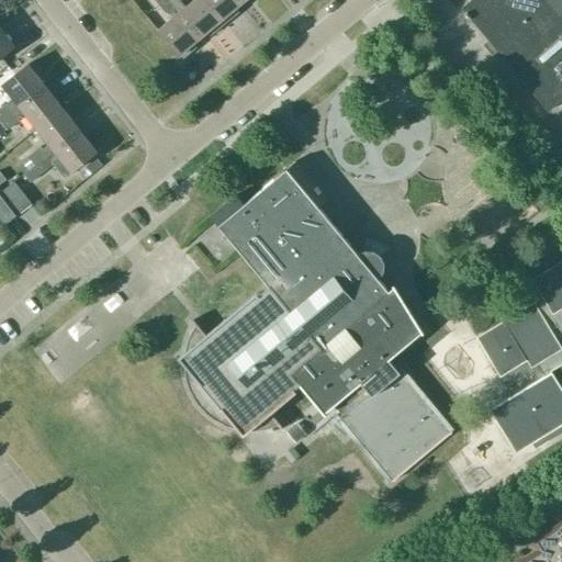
[(193,43),(200,37),(169,0),(155,0),(166,12),(168,10),(172,17),(157,30),(170,45),(168,47),(179,62),(197,46),(193,43)]
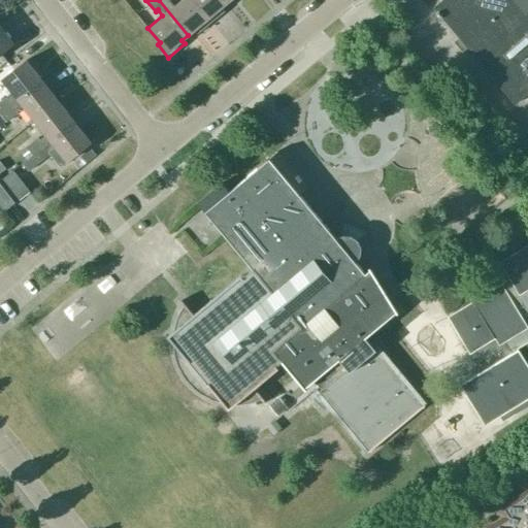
[(159,0),(188,35),(195,29),(198,33),(209,23),(190,0),(180,0),(173,6),(169,0),(168,0),(159,0)]
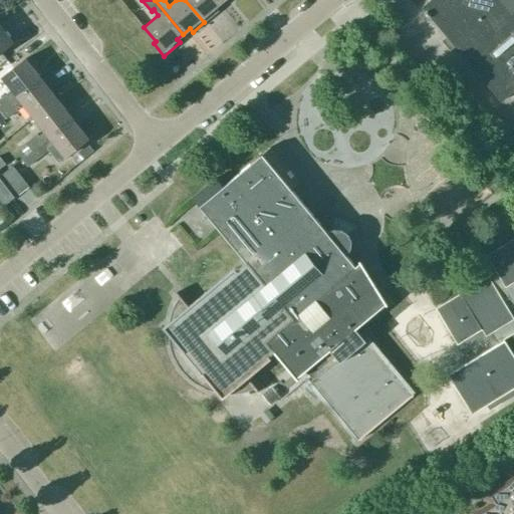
[(185,0),(204,22),(219,10),(216,6),(221,2),(220,0),(185,0)]
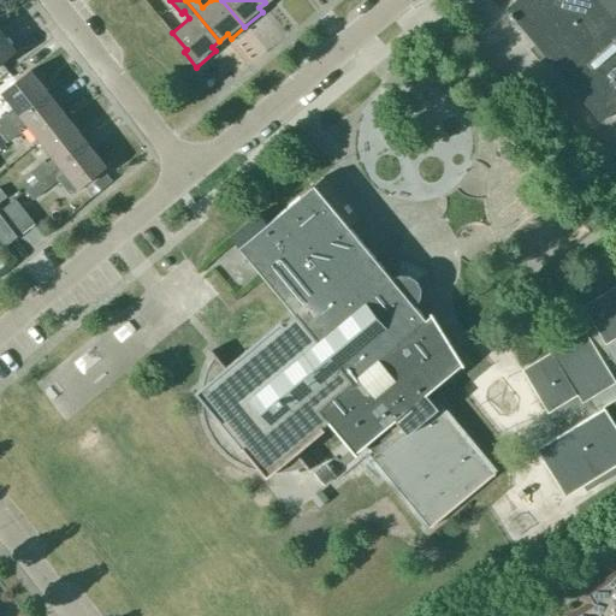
[(600,122),(615,108),(615,0),(514,0),(505,7),(510,13),(508,15),(513,21),(515,18),(535,45),(532,48),(538,57),(543,52),(600,122)]
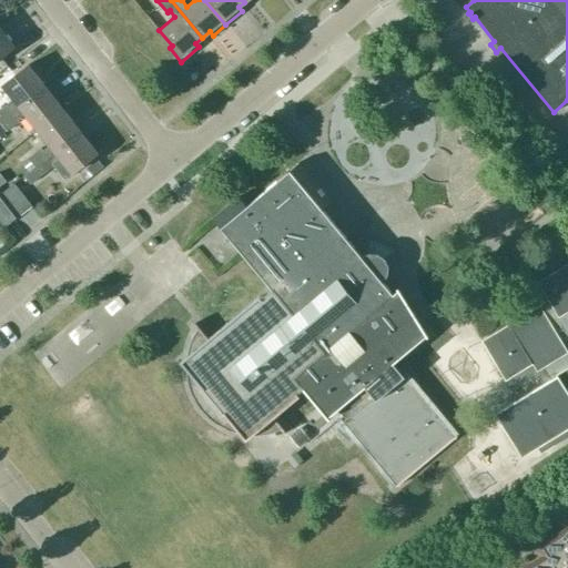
[(0,56),(13,46),(0,28),(0,56)]
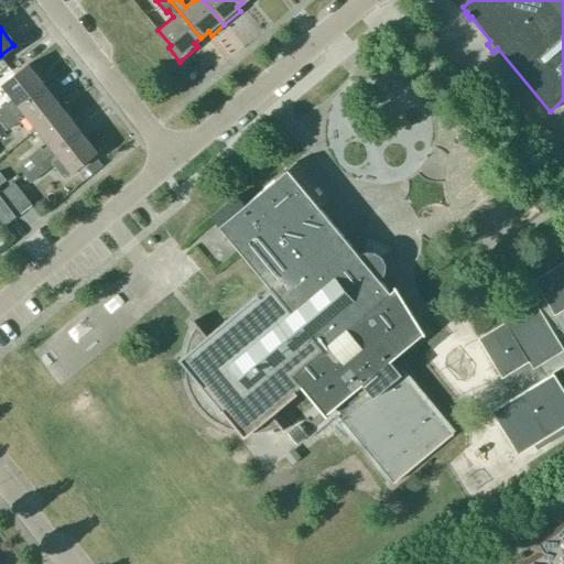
[(6,104),(0,107),(0,121),(45,86),(28,64),(1,85),(13,100),(8,106),(6,104)]
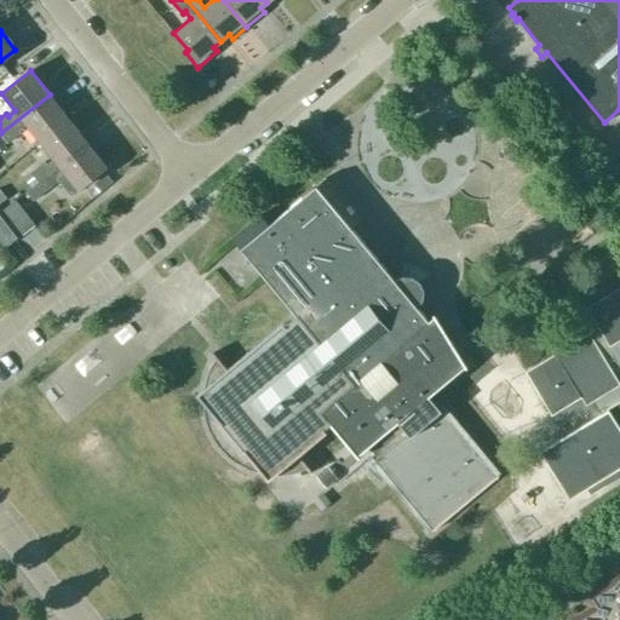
[(532,92),(544,107),(555,97),(541,82),(532,92)]
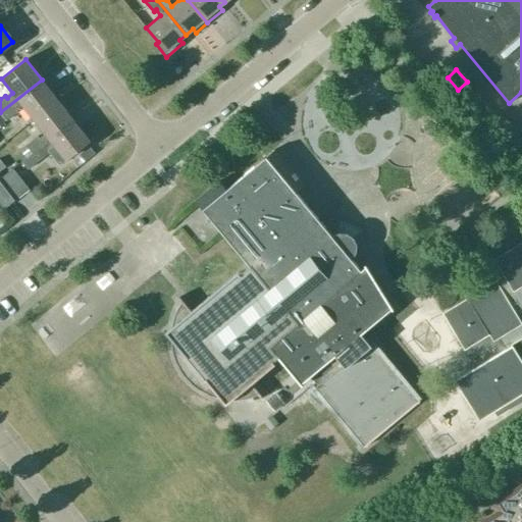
[(42,80),(0,112),(6,120),(17,111),(15,109),(21,104),(33,118),(57,99),(42,80)]
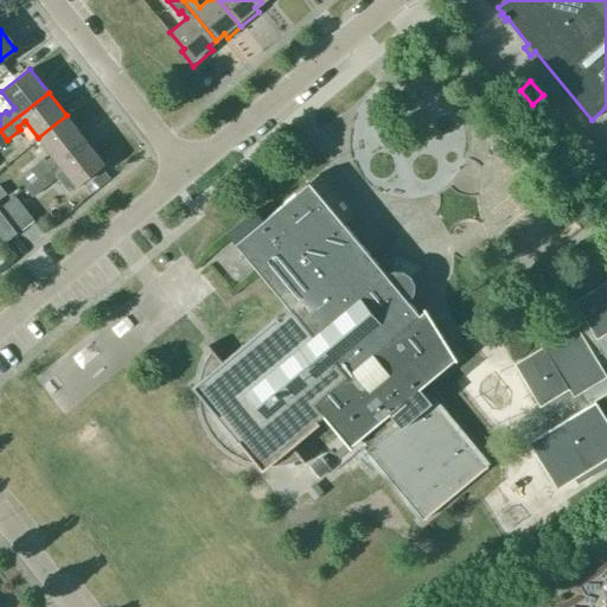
[(43,158),(30,168),(37,177),(85,139),(66,115),(38,138),(52,155),(45,160),(43,158)]
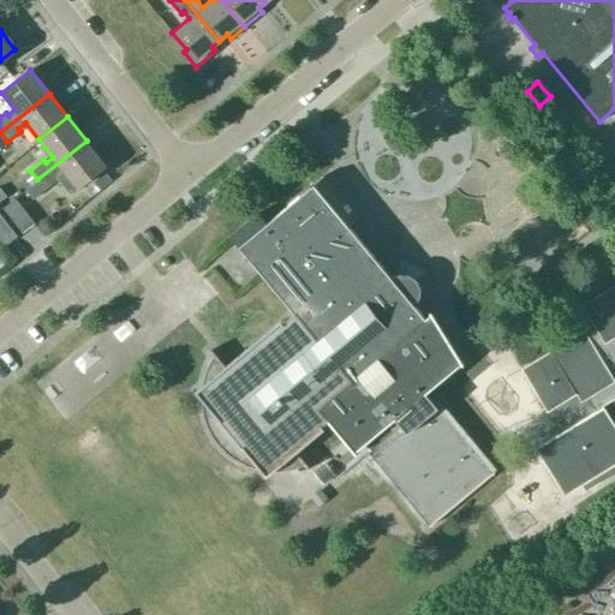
[(87,141),(37,179),(45,189),(58,179),(70,193),(77,187),(106,165),(87,141)]
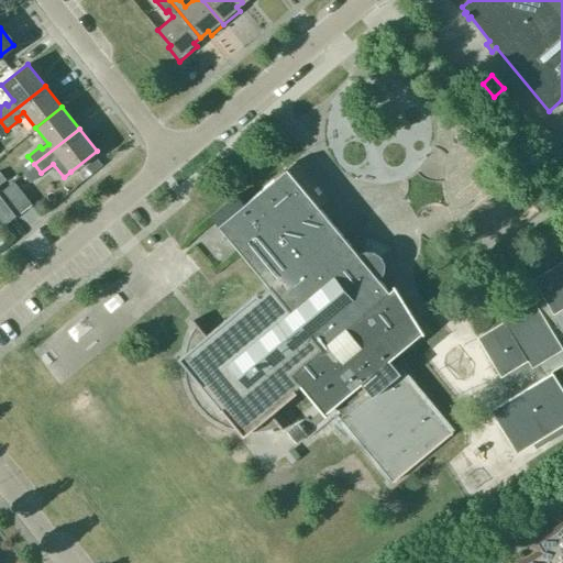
[(296,161),(244,203),(236,195),(210,216),(269,286),(258,295),(256,293),(206,334),(194,320),(191,321),(196,327),(191,333),(188,340),(185,352),(178,357),(185,365),(186,375),(188,384),(190,390),(194,397),(198,404),(206,412),(212,417),(219,422),(224,424),(231,427),(238,428),(243,435),(251,430),(252,430),(257,430),(264,429),(269,428),(278,426),(282,430),(284,428),(271,414),(296,392),(294,389),(300,385),(326,416),(327,415),(326,414),(330,409),(333,406),(338,411),(332,415),(333,416),(337,414),(392,481),(388,483),(389,484),(453,431),(455,429),(455,428),(454,429),(452,431),(396,364),(399,361),(398,360),(394,364),(389,360),(423,331),(378,278),(383,273),(384,264),(381,256),(392,247),(363,238),(365,251),(359,254),(319,206),(328,198),(296,161)]
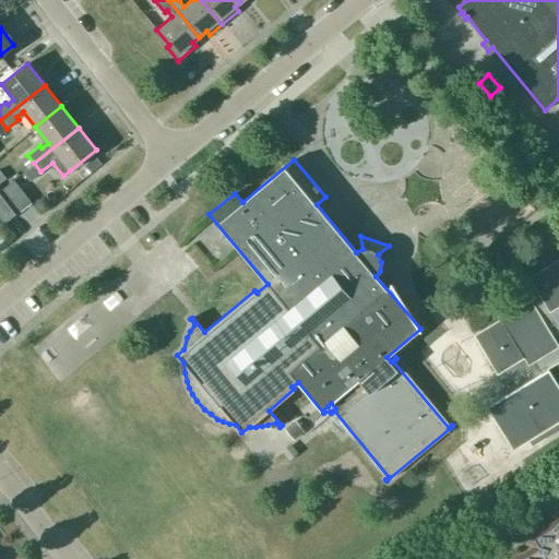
[(14,180),(3,188),(21,211),(31,202),(14,180)]
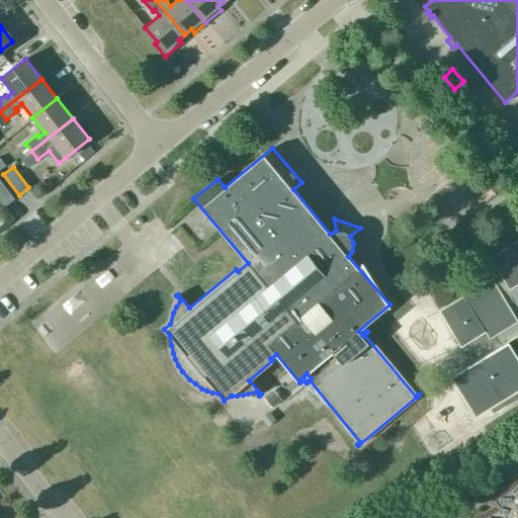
[(38,196),(48,183),(39,178),(30,191),(38,196)]
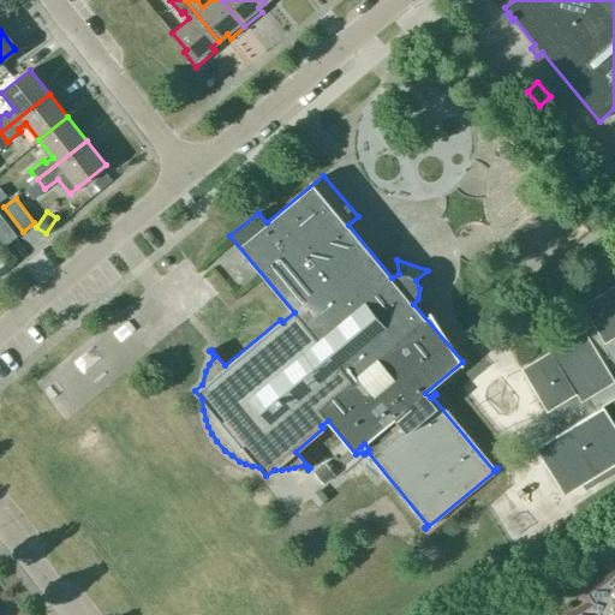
[(0,214),(0,238),(5,245),(17,236),(0,214)]
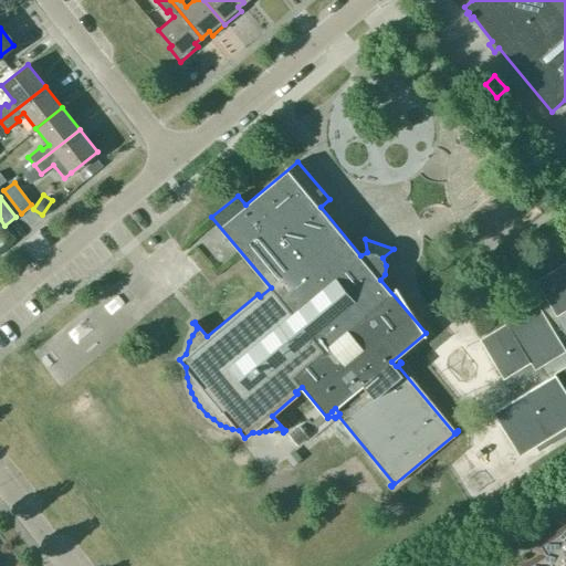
[(565,262),(536,281),(546,299),(480,339),(514,395),(491,409),(516,451),(533,441),(537,449),(565,430),(565,426),(564,422),(565,420),(565,262)]
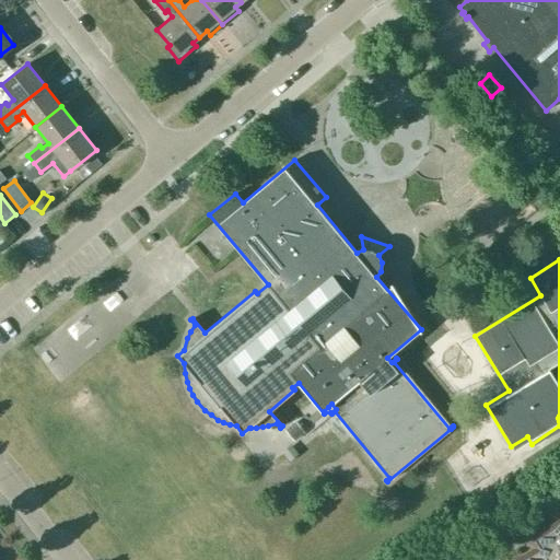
[(286,430),(294,441),(305,432),(295,421),(286,430)]
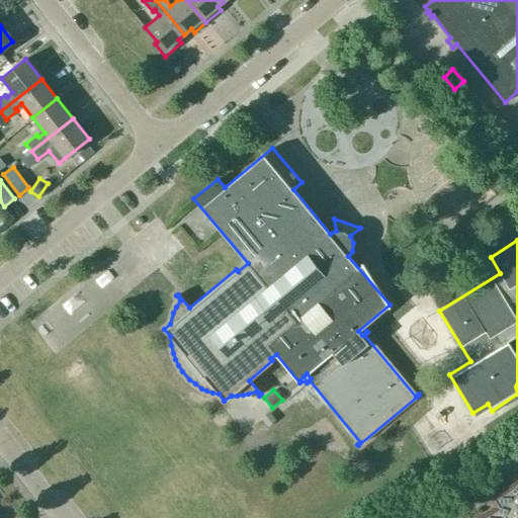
[(517,517),(517,441),(490,459),(499,473),(515,463),(517,468),(517,483),(494,499),(500,508),(495,511),(482,517),(517,517)]
